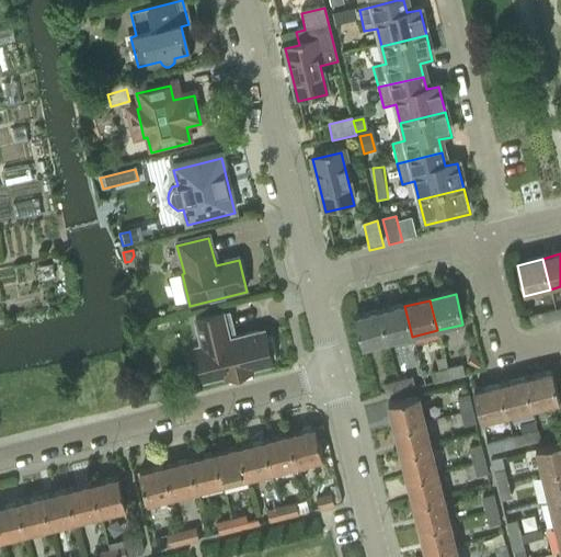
[(380,313),(388,343),(412,337),(404,306),(380,313)]
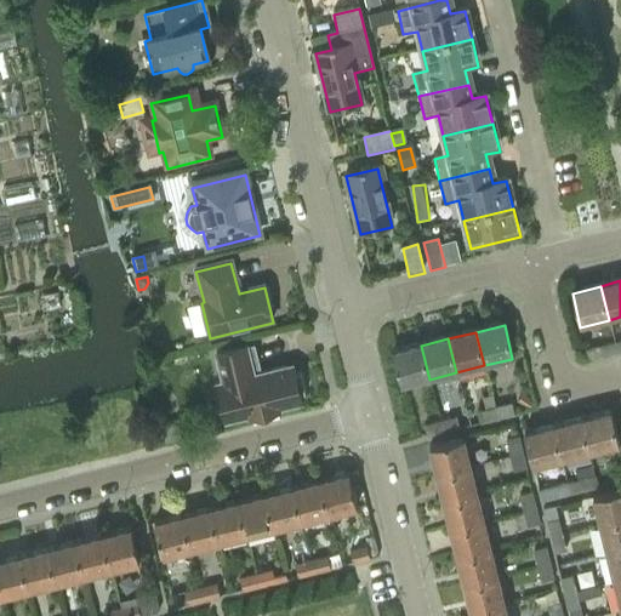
[(400,386),(429,380),(421,346),(392,353),(400,386)]
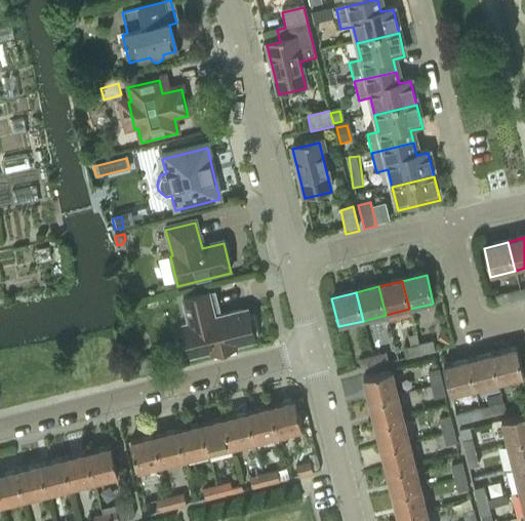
[(253,335),(258,334),(254,317),(249,318),(247,311),(215,319),(209,295),(183,302),(189,325),(184,327),(191,359),(210,354),(210,355),(237,349),(237,348),(255,343),(253,335)]
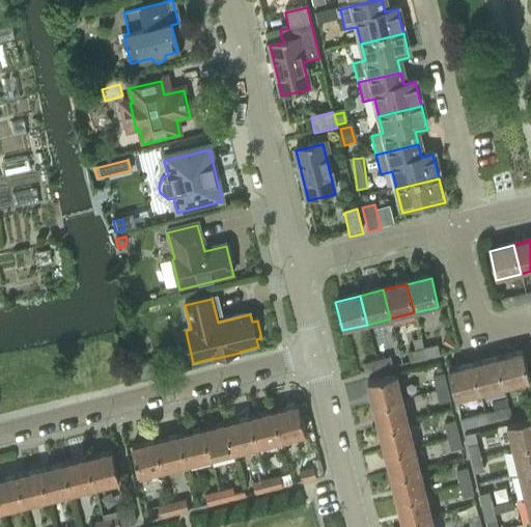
[(437,348),(423,351),(425,361),(440,358),(437,348)]
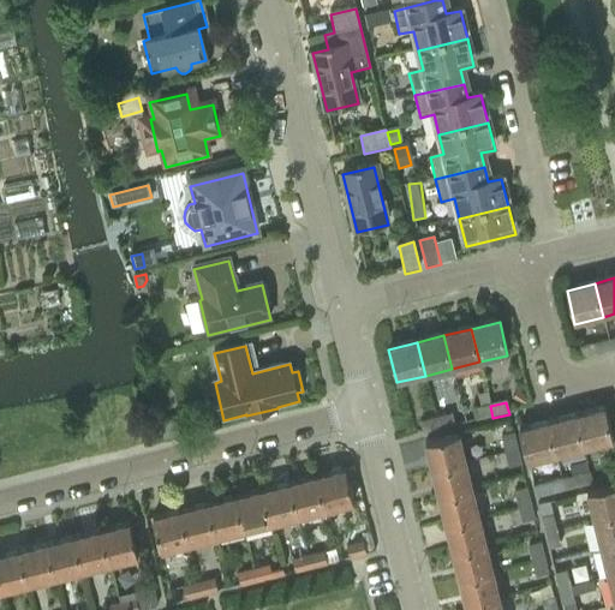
[(493,418),(490,406),(475,411),(477,422),(493,418)]
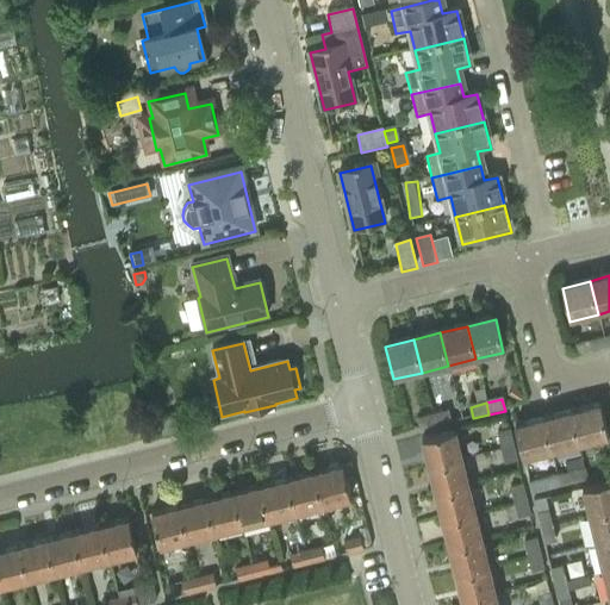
[(599,406),(571,413),(579,446),(608,438),(599,406)]
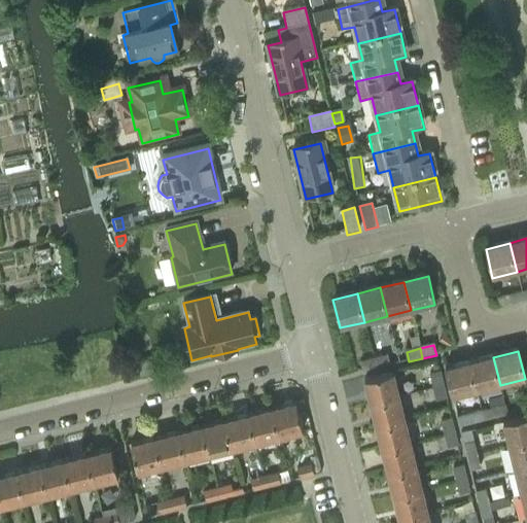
[(387,356),(374,360),(376,370),(389,367),(387,356)]
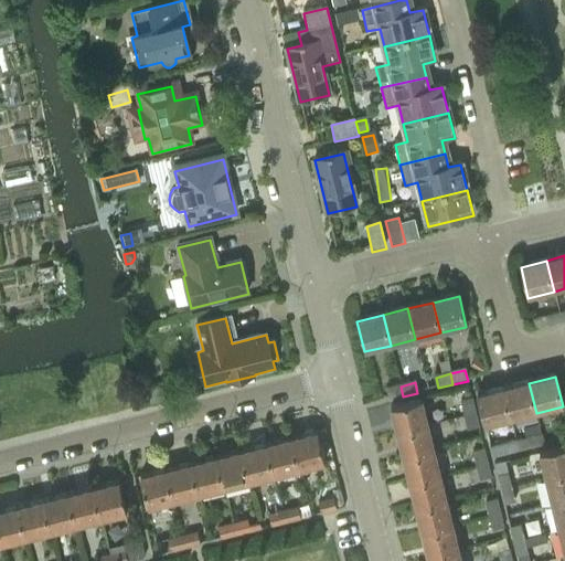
[(511,420),(536,413),(529,383),(503,389),(511,420)]
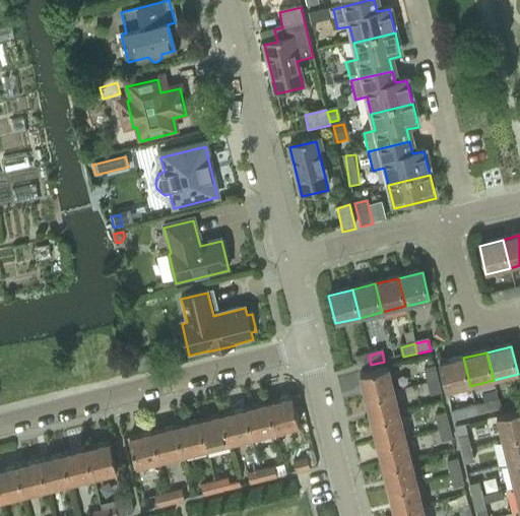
[(371,365),(369,356),(354,359),(358,369),(371,365)]
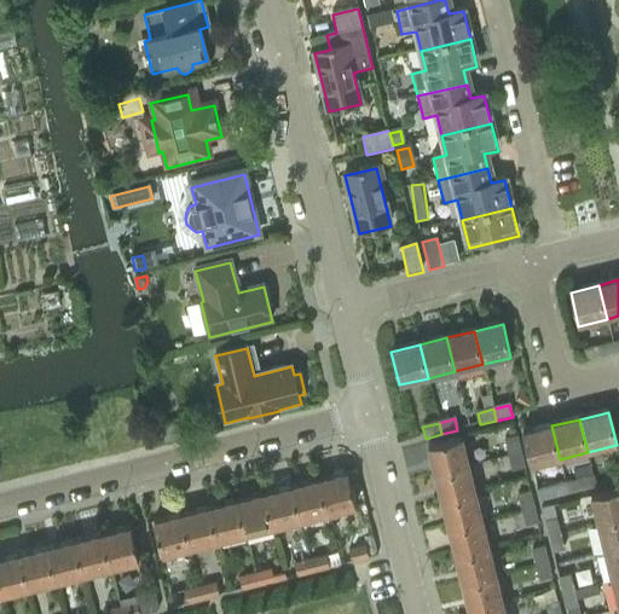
[(531,467),(560,459),(551,426),(522,433),(531,467)]
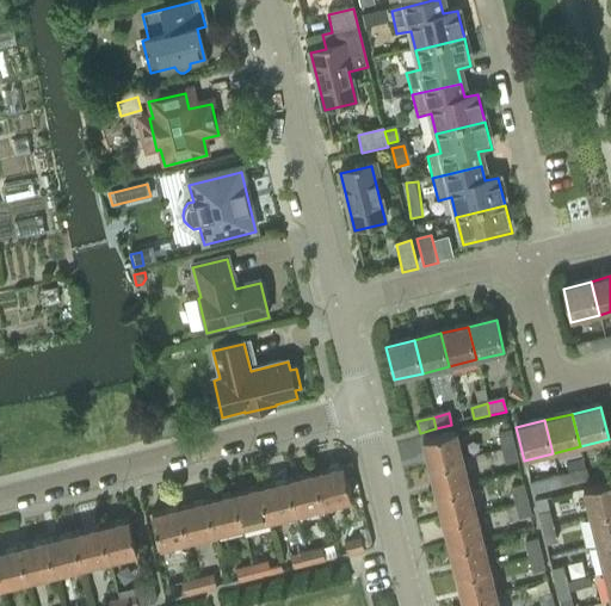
[(158,421),(143,424),(148,441),(161,439),(158,421)]
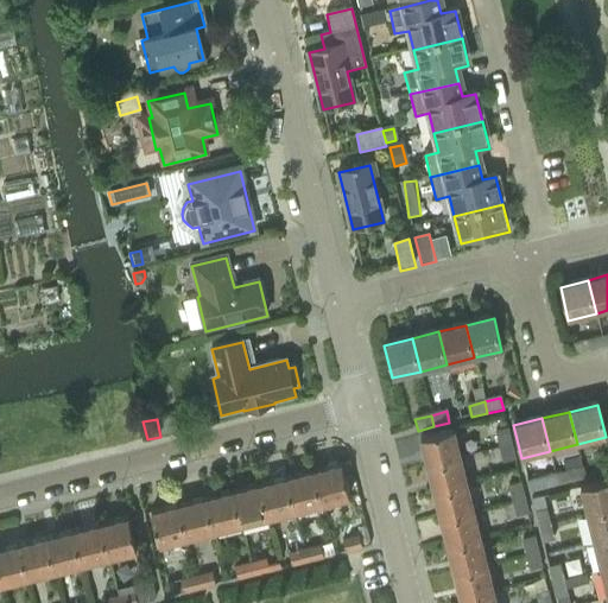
[(428,467),(460,458),(454,431),(420,439),(428,467)]
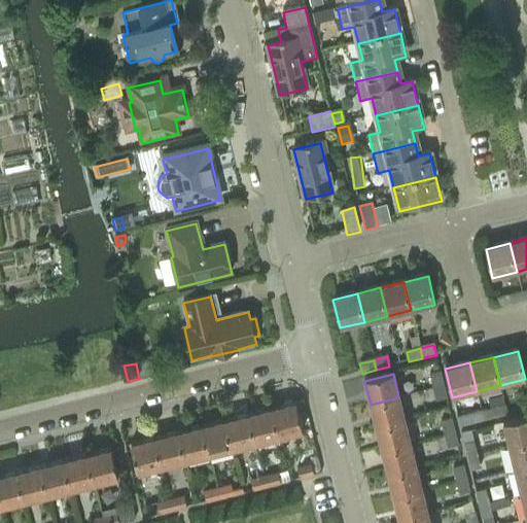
[(430,376),(434,389),(443,387),(440,374),(430,376)]
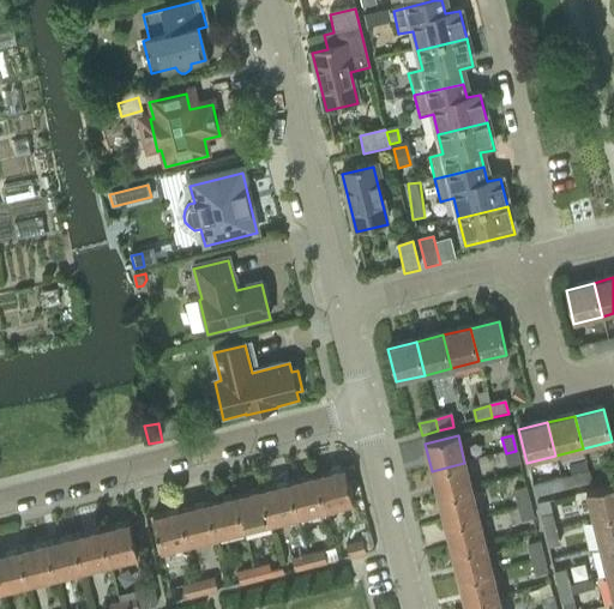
[(516,451),(506,453),(510,469),(521,466),(516,451)]
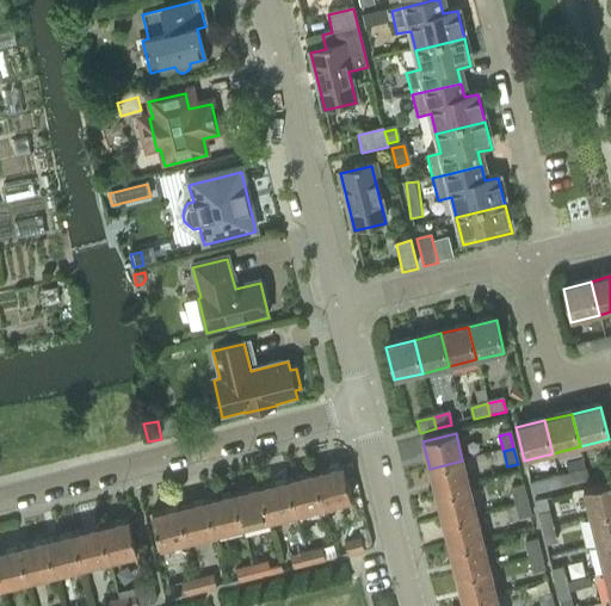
[(436,496),(469,488),(462,461),(430,469),(436,496)]
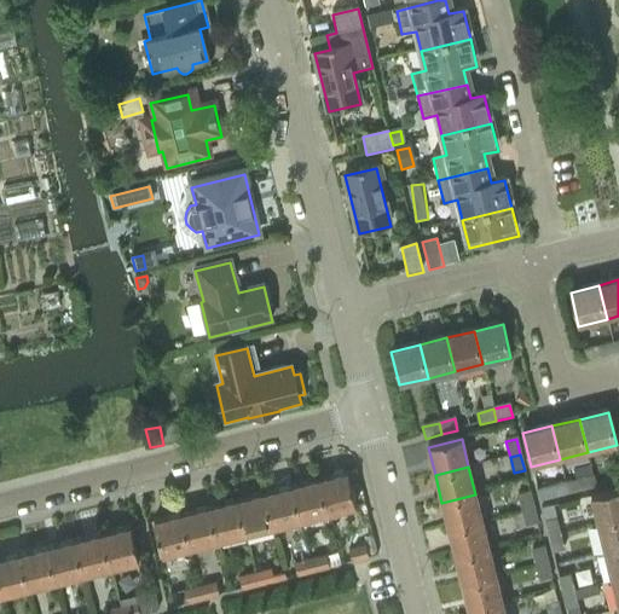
[(348,474),(319,482),(328,515),(357,508),(348,474)]
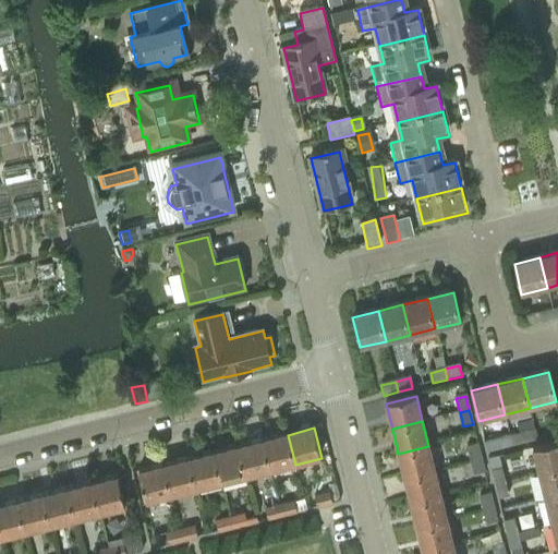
[(535,430),(510,436),(512,447),(537,441),(535,430)]
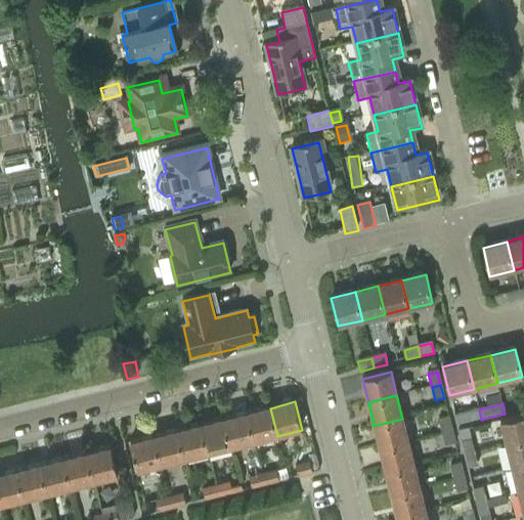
[(254,442),(277,436),(270,408),(247,414),(254,442)]
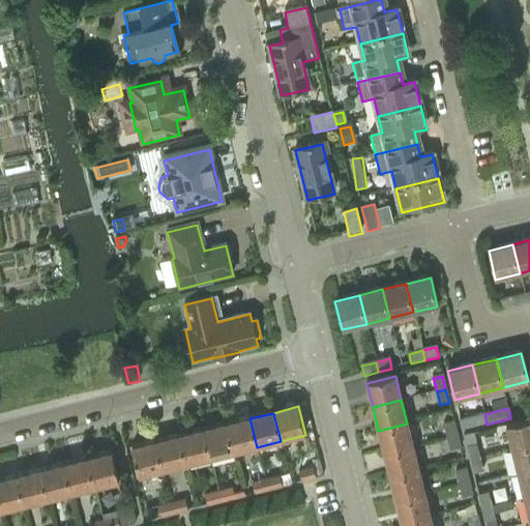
[(463,431),(487,425),(484,414),(460,420),(463,431)]
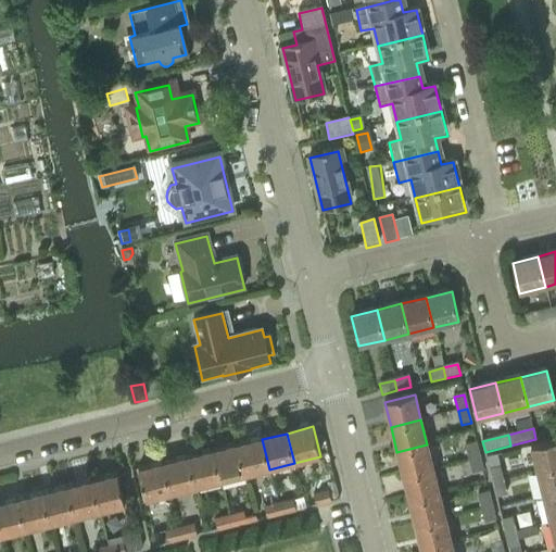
[(245,475),(269,469),(262,439),(238,446),(245,475)]
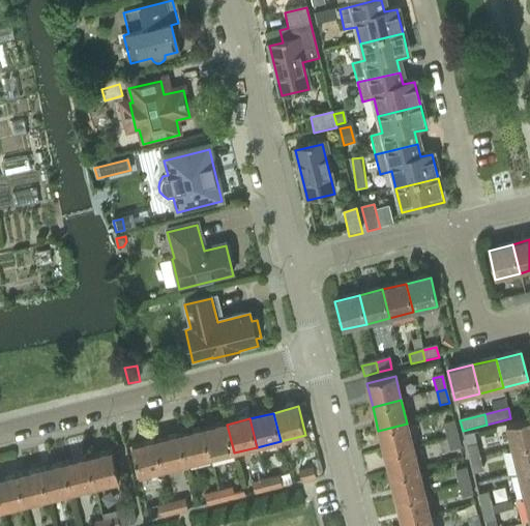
[(529,419),(506,426),(512,450),(529,445),(529,419)]
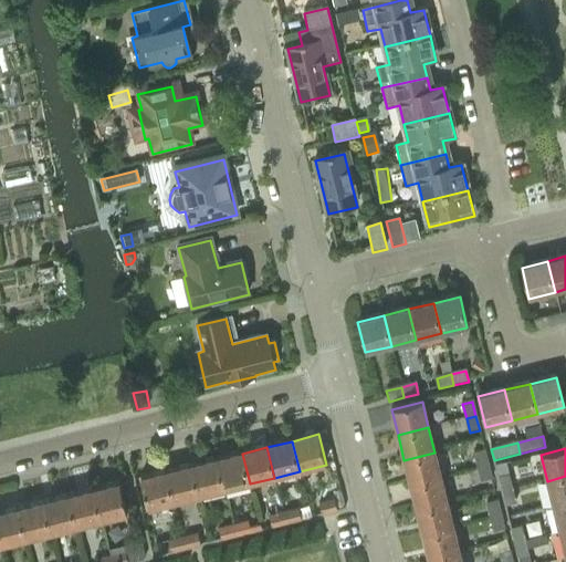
[(475,454),(479,469),(489,466),(485,451),(475,454)]
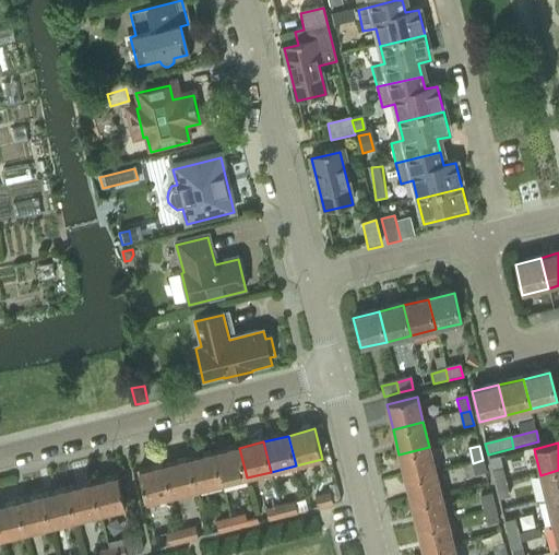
[(405,480),(436,472),(429,447),(399,455),(405,480)]
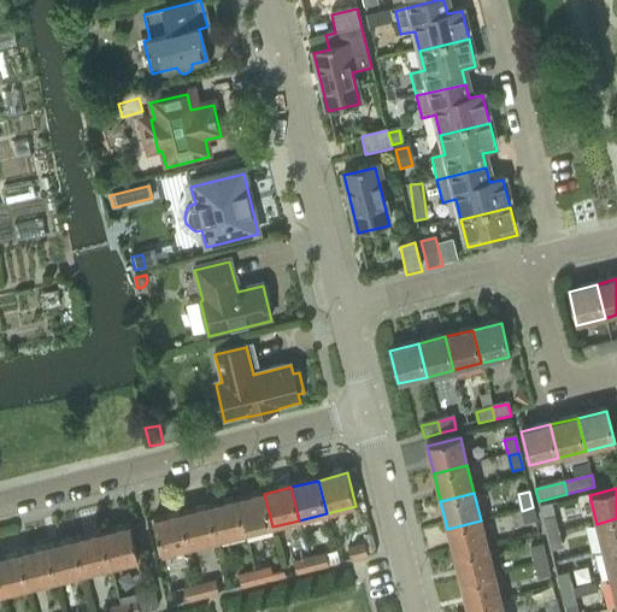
[(245,534),(272,527),(264,494),(236,500),(245,534)]
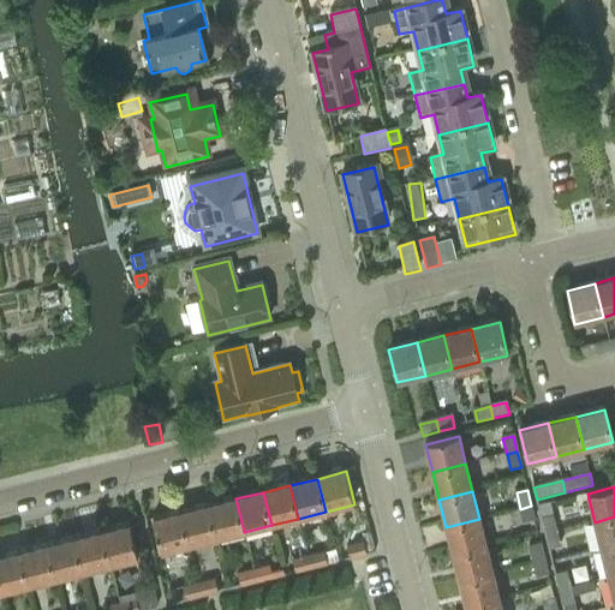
[(218,539),(244,532),(236,498),(209,506),(218,539)]
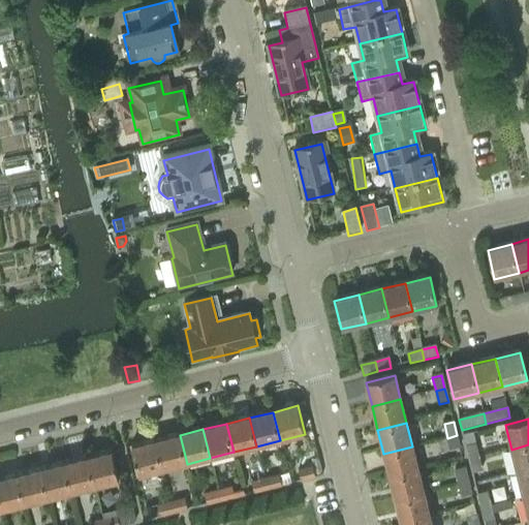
[(163,469),(187,464),(180,435),(156,441),(163,469)]
